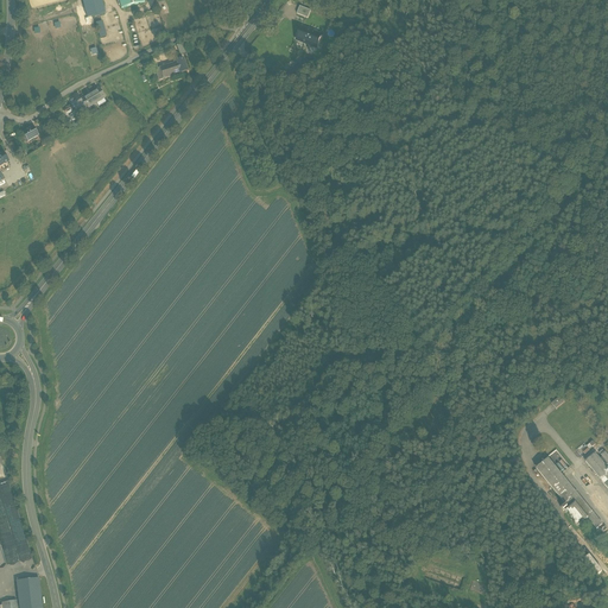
[(311,12),(301,7),(297,14),(308,19),(311,12)]
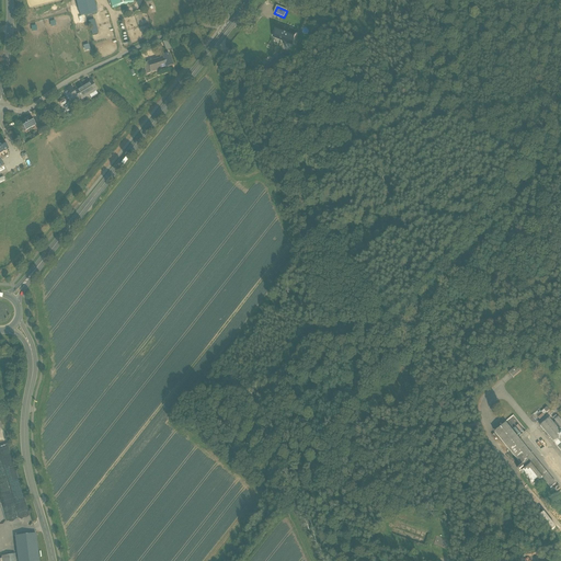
[(293,45),(297,34),(278,26),(274,37),(293,45)]
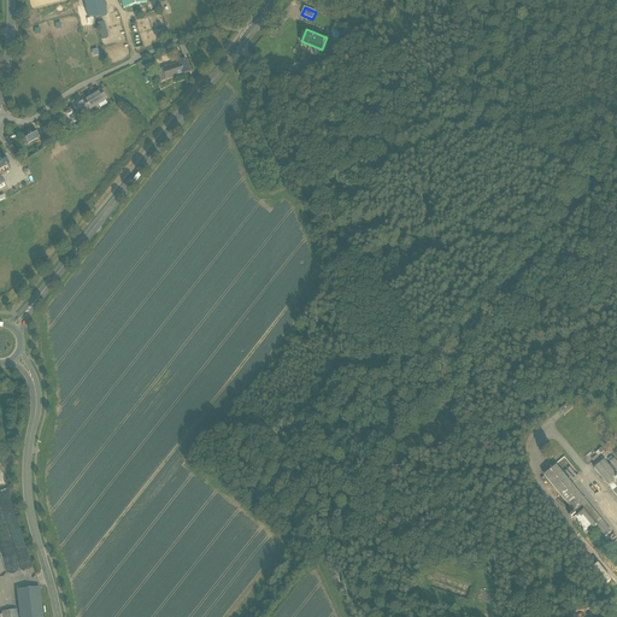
[(181,47),(184,56),(191,53),(187,45),(181,47)]
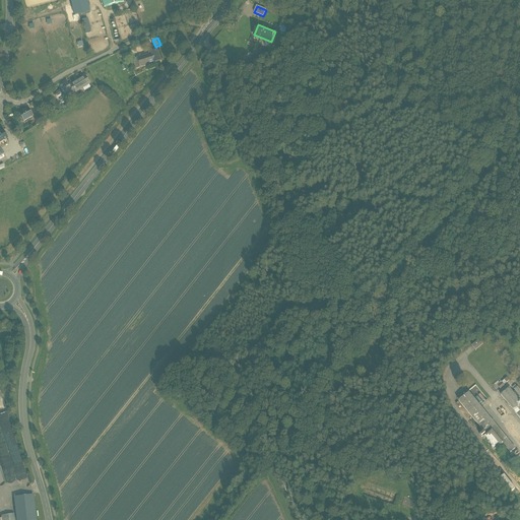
[(156,51),(150,53),(150,54),(147,55),(150,65),(153,63),(153,64),(159,62),(156,51)]
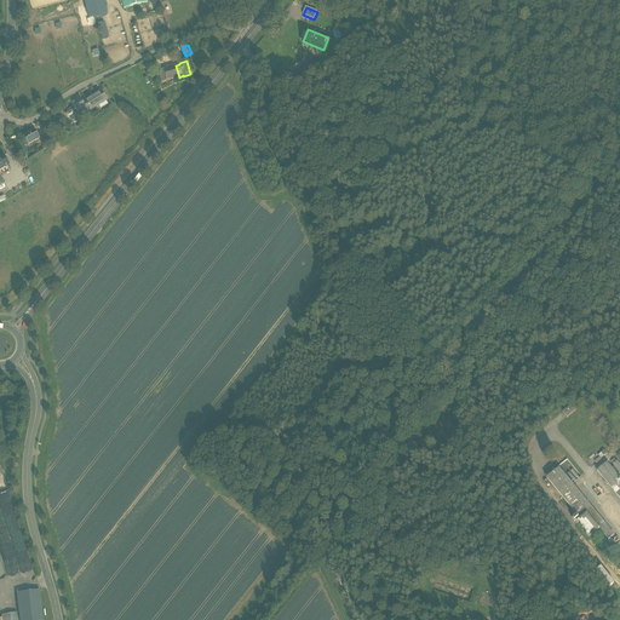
[(309,62),(304,67),(309,72),(315,68),(309,62)]
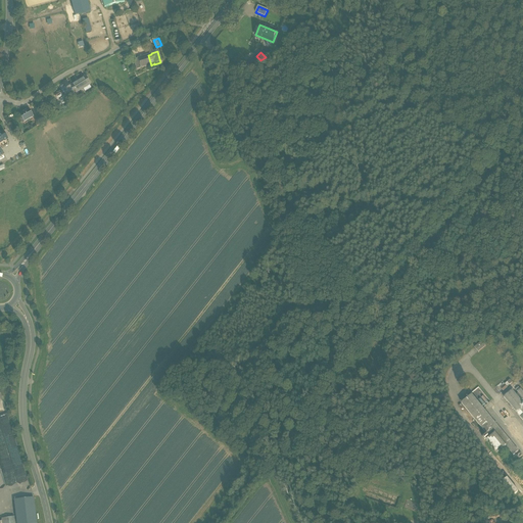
[(255,55),(247,62),(251,67),(260,60),(256,56),(255,55)]
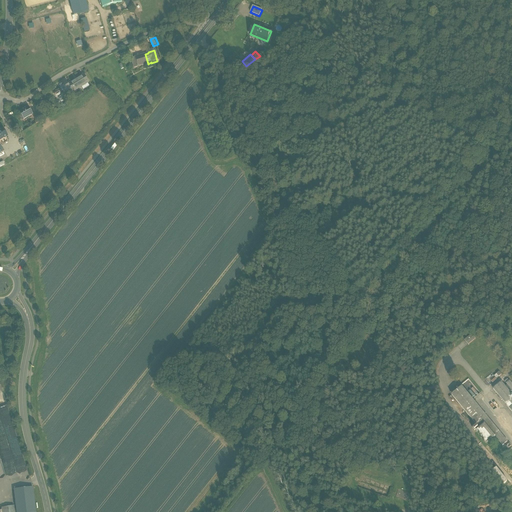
[(144,65),(141,55),(134,58),(137,65),(138,67),(144,65)]
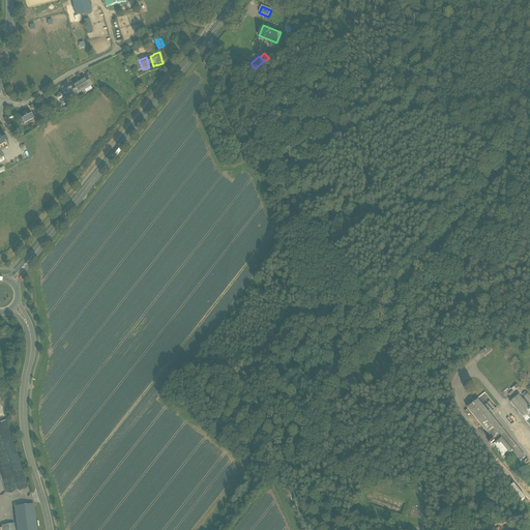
[(264,61),(255,68),(257,70),(260,67),(264,70),(268,66),(264,61)]
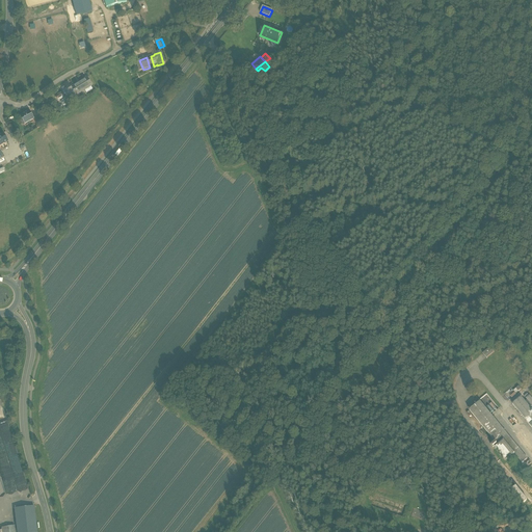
[(87,78),(72,87),(77,95),(84,90),(86,94),(92,89),(90,86),(92,85),(87,78)]
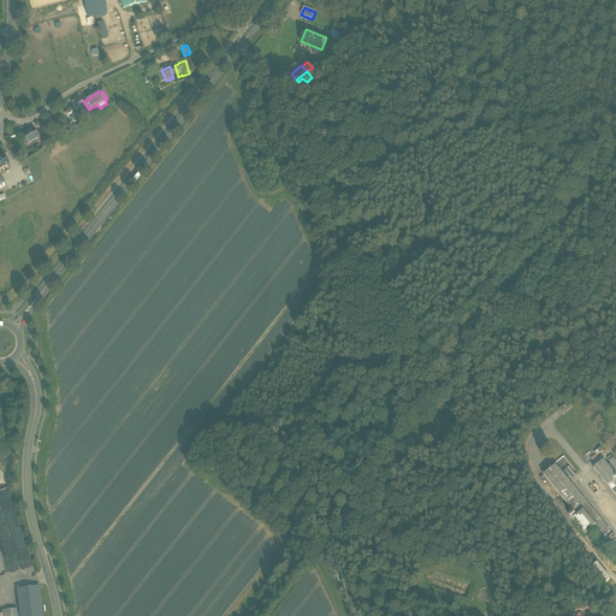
[(77,112),(69,118),(73,124),(90,113),(86,107),(82,110),(77,112)]
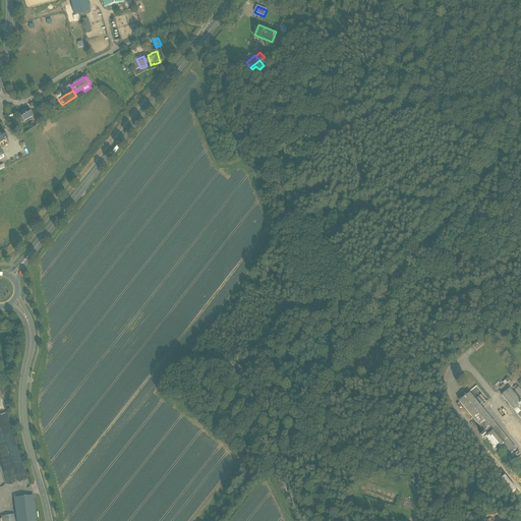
[(29,109),(18,114),(19,115),(20,114),(24,121),(23,121),(23,122),(33,116),(29,109)]
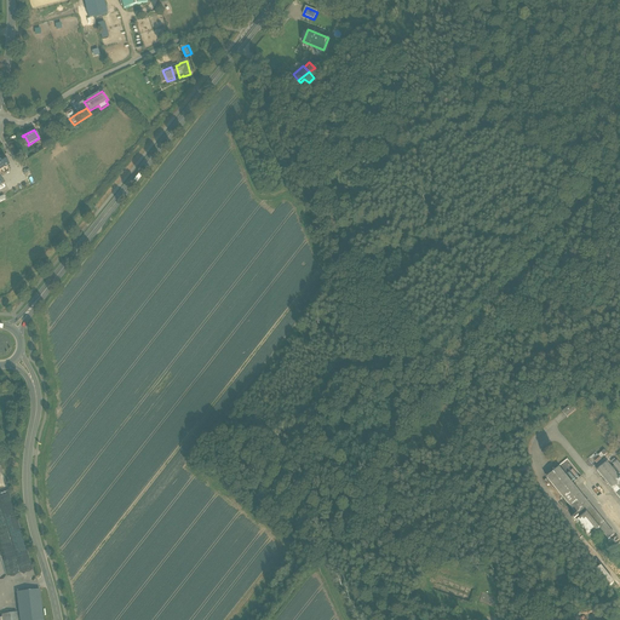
[(572,406),(563,413),(567,418),(575,411),(572,406)]
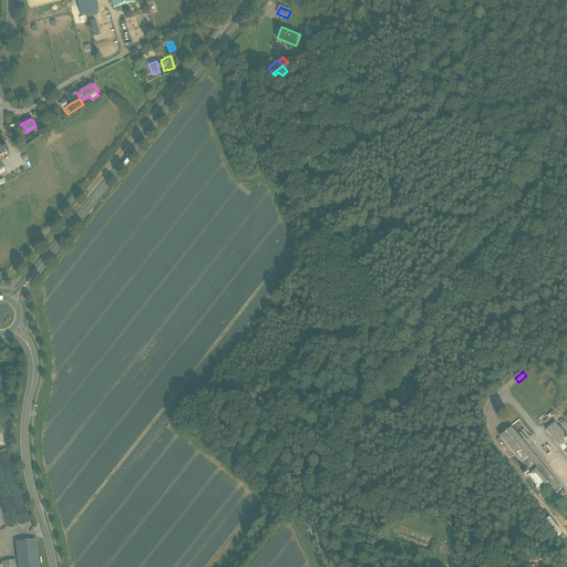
[(566,425),(564,422),(560,425),(562,426),(559,429),(555,423),(546,431),(566,456),(566,425)]
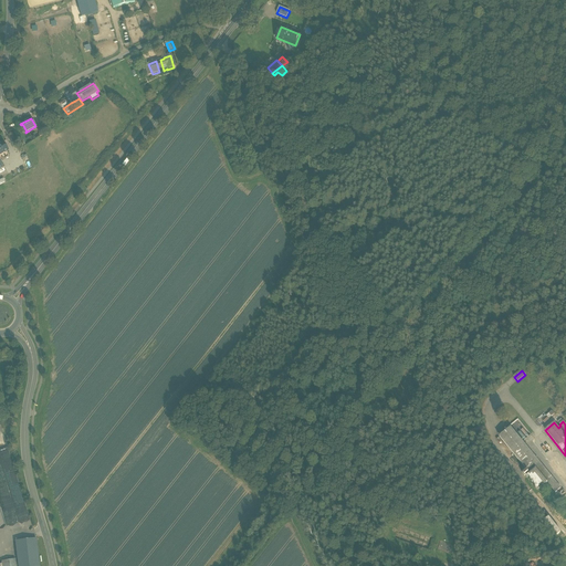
[(542,465),(511,428),(500,437),(527,471),(525,472),(522,474),(525,478),(527,475),(527,474),(528,473),(530,474),(542,465)]
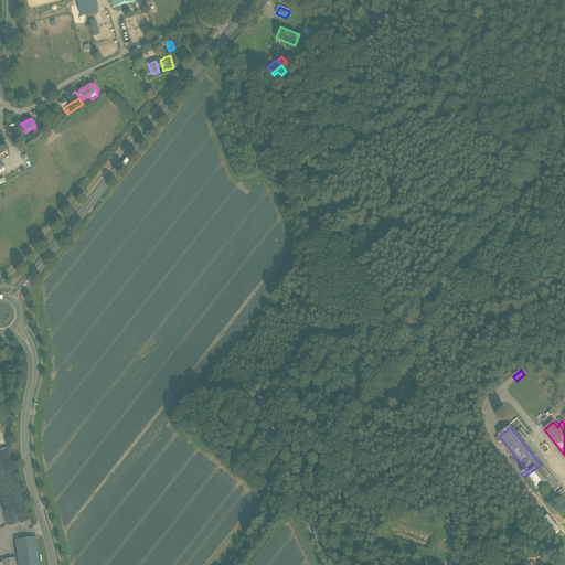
[(552,478),(541,465),(529,473),(525,477),(537,490),(546,483),(552,478)]
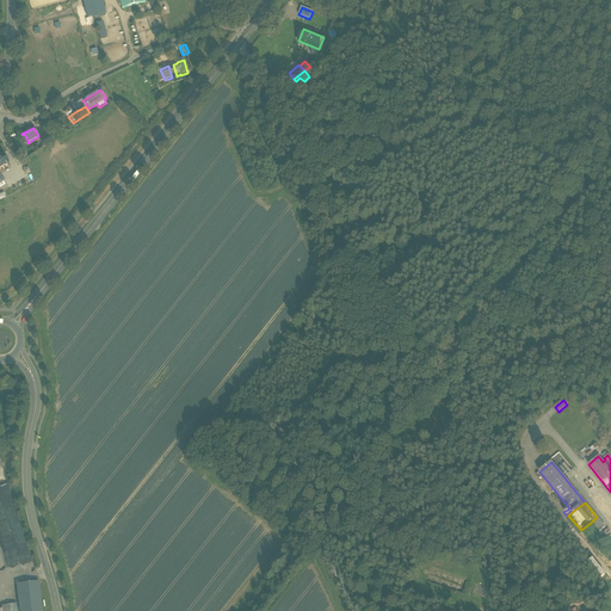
[(597,517),(591,523),(599,534),(605,528),(597,517)]
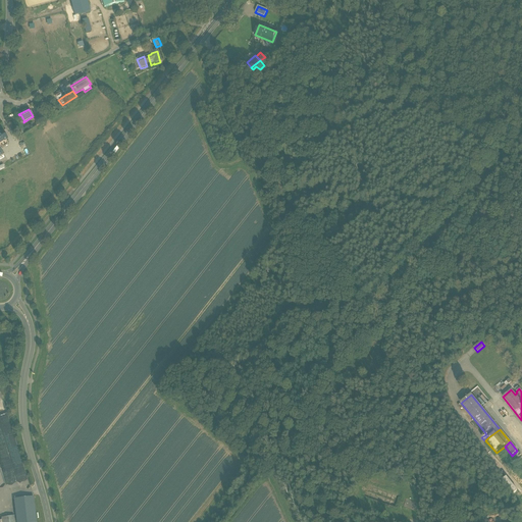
[(517,491),(506,477),(501,481),(512,496),(517,491)]
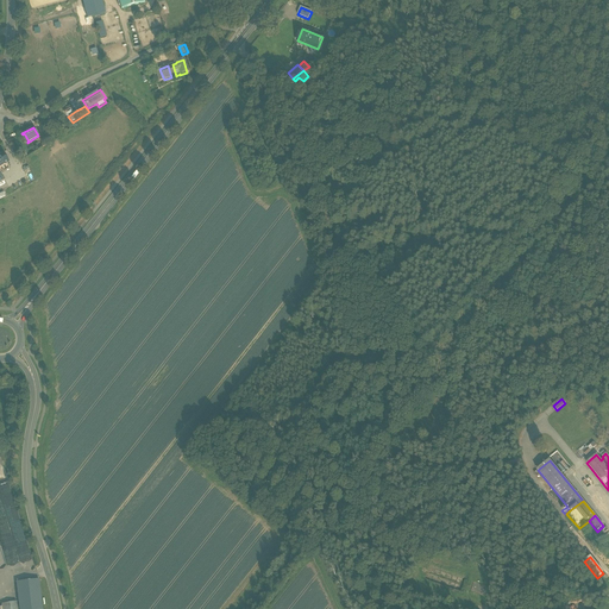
[(17,583),(19,608),(37,608),(42,608),(38,581),(17,583)]
